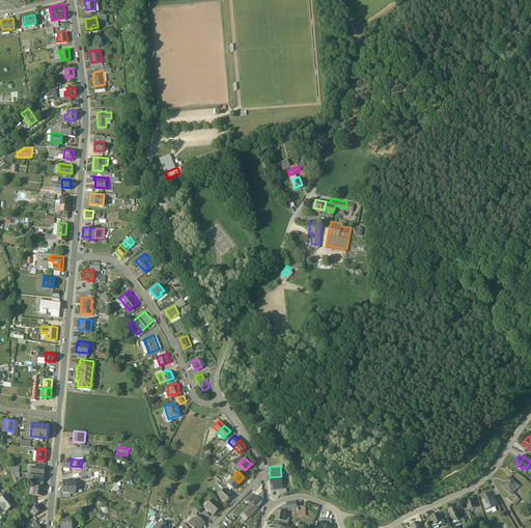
[(518,482),(509,474),(505,477),(506,478),(502,483),(510,492),(512,490),(514,489),(512,487),(518,482)]
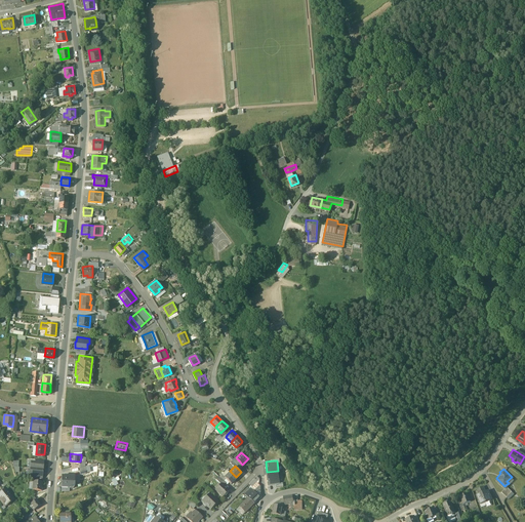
[(230,471),(225,476),(226,477),(231,482),(236,477),(230,471)]
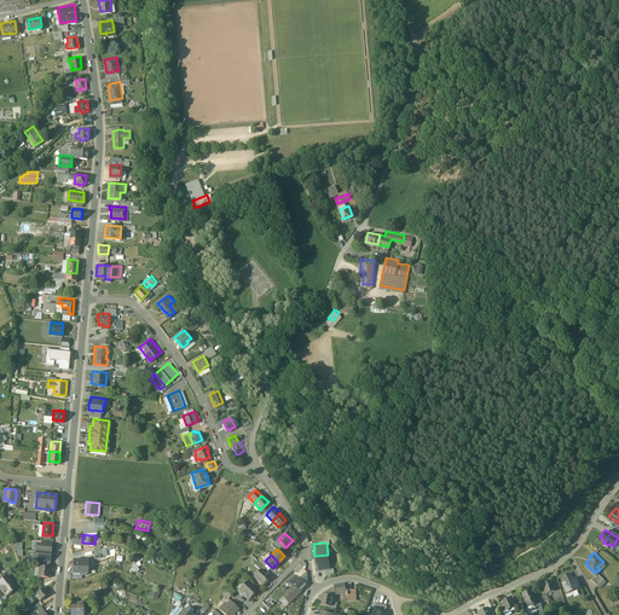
[(328,555),(314,556),(317,568),(325,567),(330,567),(328,555)]
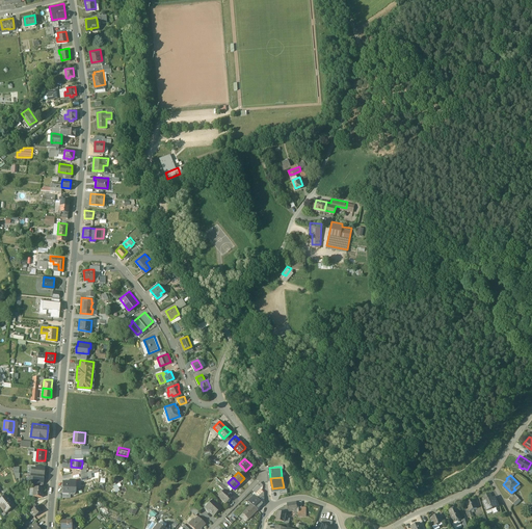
[(260,480),(253,488),(255,491),(263,482),(260,480)]
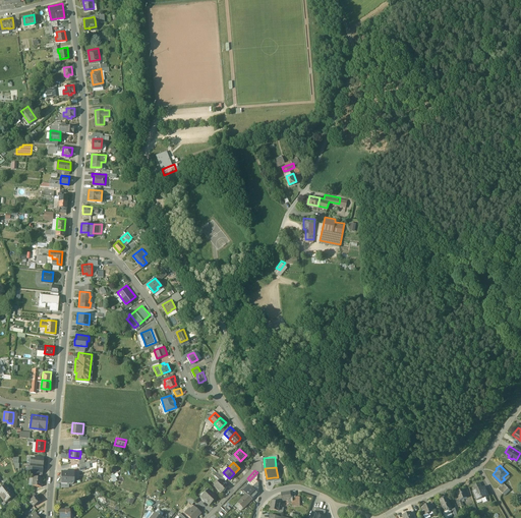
[(42,476),(34,475),(33,484),(41,485),(42,476)]
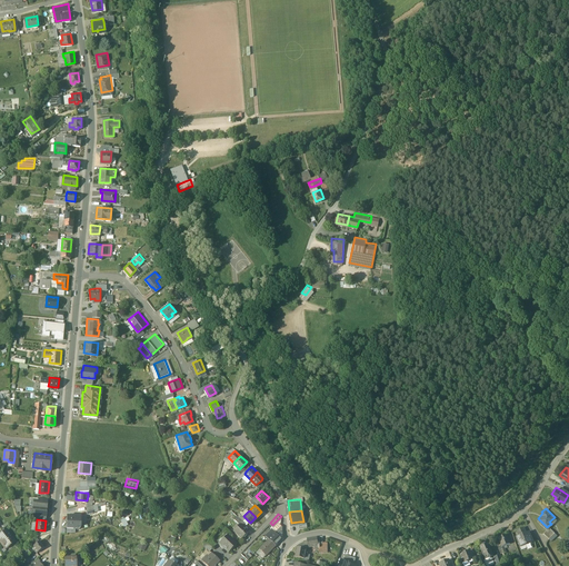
[(238,525),(233,529),(241,537),(248,530),(242,525),(240,523),(238,525)]
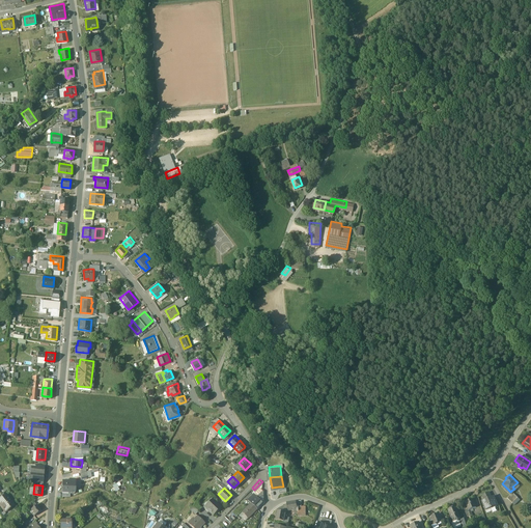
[(518,495),(512,490),(510,492),(507,496),(512,501),(518,495)]
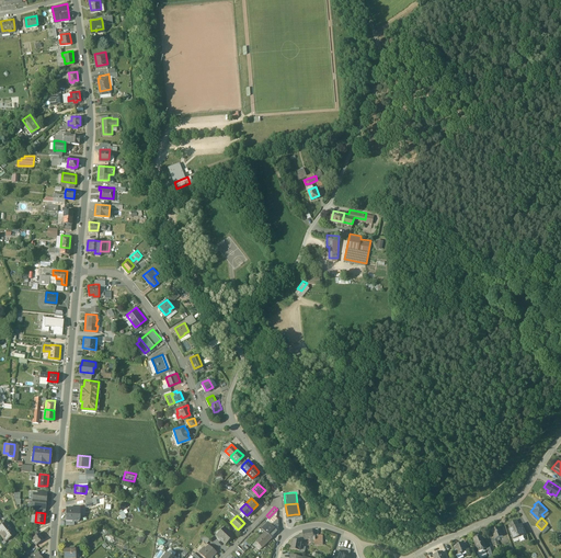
[(15,532),(7,520),(6,521),(0,525),(0,528),(1,531),(1,532),(3,536),(6,537),(6,536),(10,534),(11,535),(15,532)]
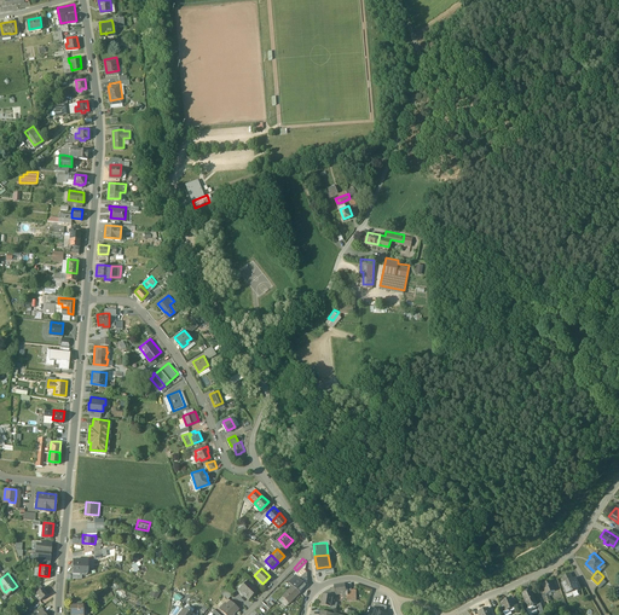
[(305,584),(299,576),(299,575),(298,574),(294,578),(293,579),(295,581),(293,584),(296,587),(300,590),(305,584)]
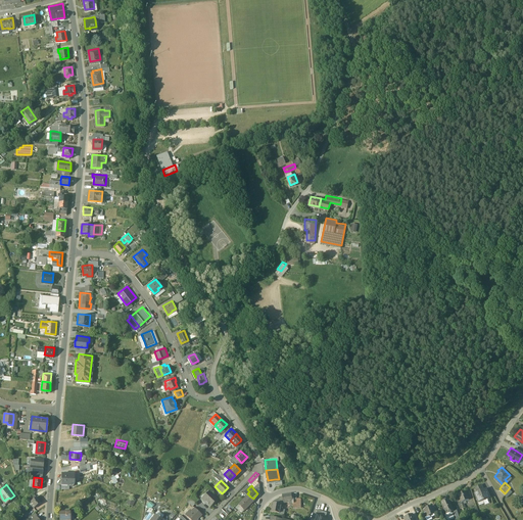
[(477,490),(474,491),(478,501),(489,495),(486,486),(477,490)]
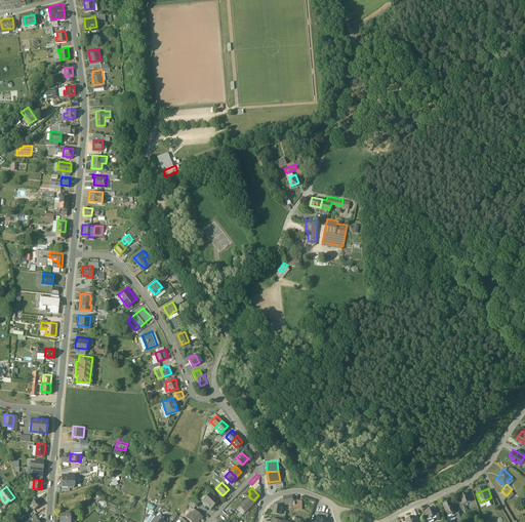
[(468,490),(459,493),(461,498),(463,503),(465,502),(471,499),(468,490)]
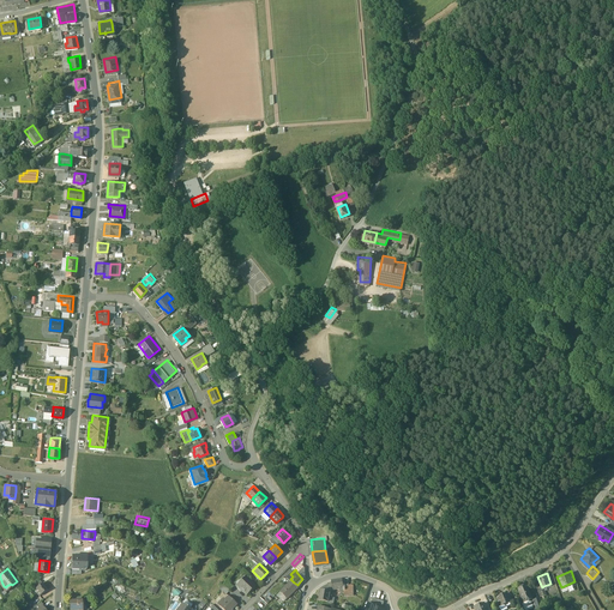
[(246,575),(238,584),(247,592),(256,584),(246,575)]
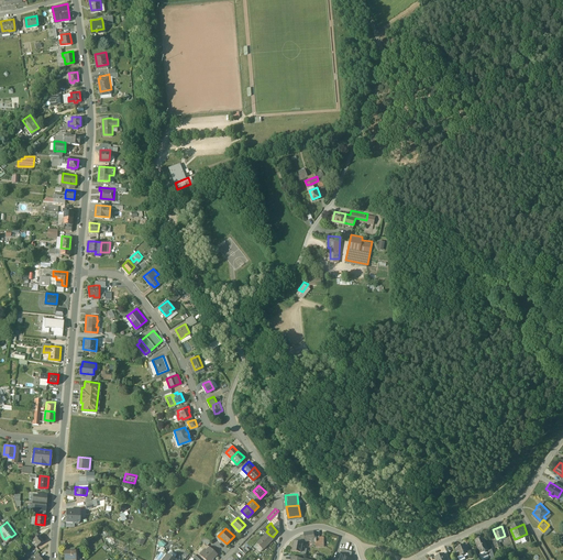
[(313,529),(305,530),(306,539),(315,538),(315,534),(313,529)]
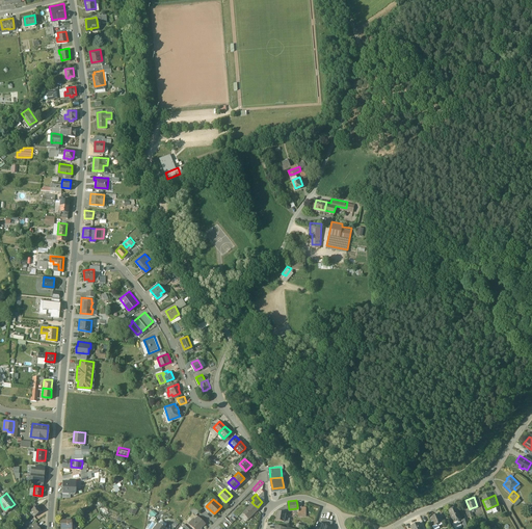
[(202,507),(196,501),(193,505),(198,510),(202,507)]
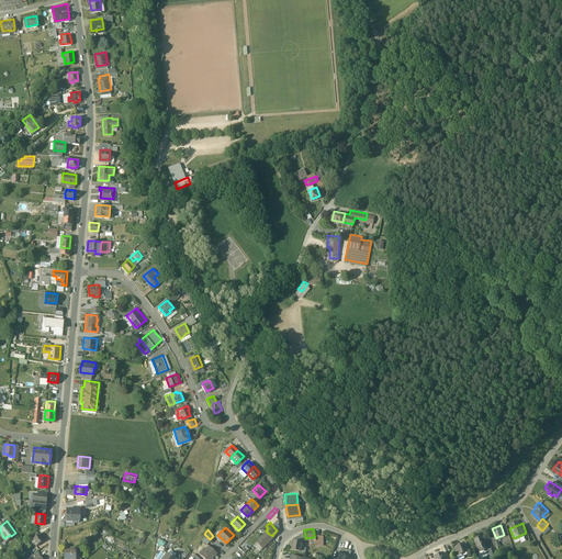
[(33,537),(31,539),(33,543),(34,544),(35,543),(36,544),(44,538),(38,533),(33,537)]
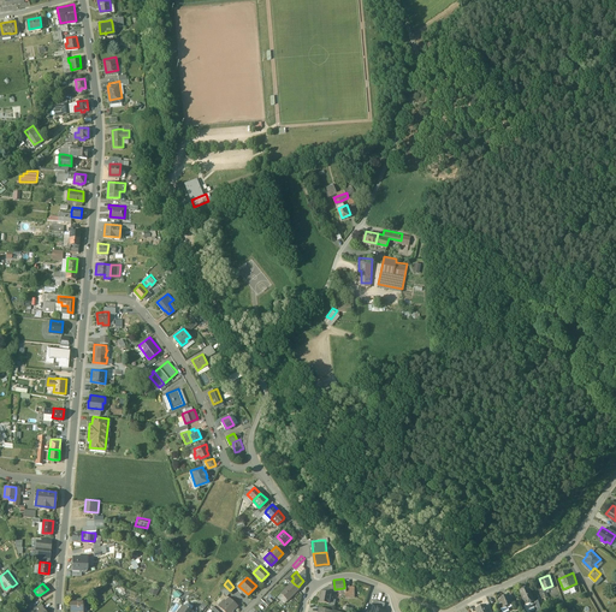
[(149,590),(157,593),(159,586),(152,583),(149,590)]
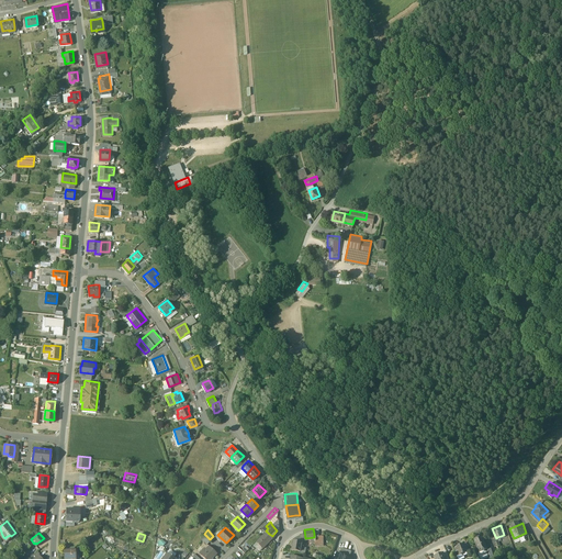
[(262,534),(256,539),(258,541),(262,546),(269,539),(266,536),(262,534)]
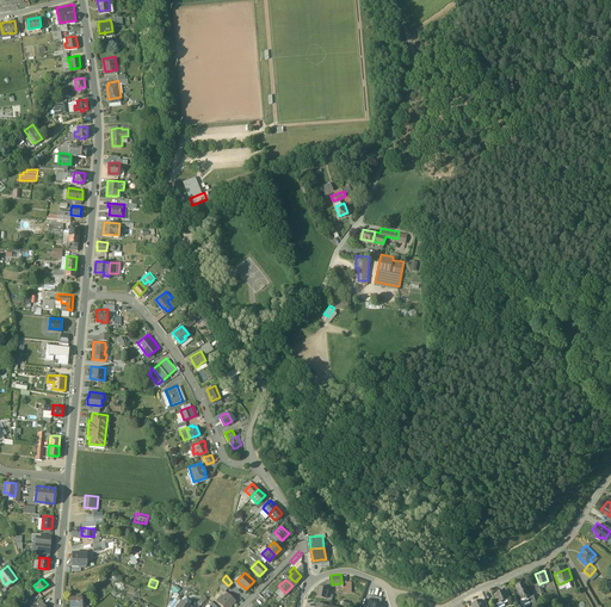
[(531,594),(525,580),(516,583),(522,598),(531,594)]
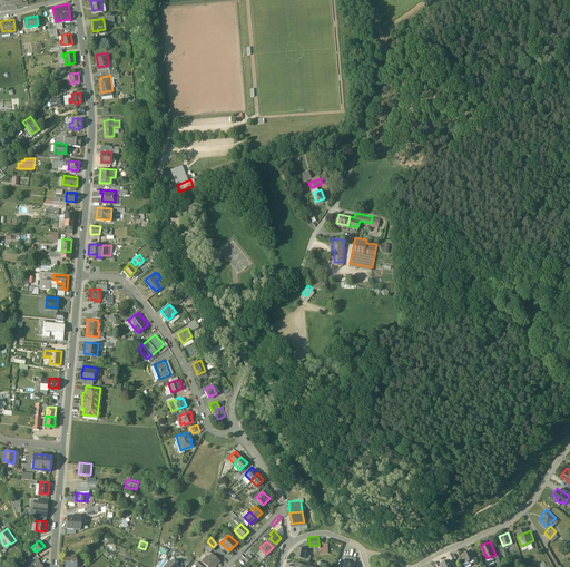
[(503,546),(501,541),(498,543),(501,553),(507,550),(504,545),(504,546),(504,547),(503,546)]
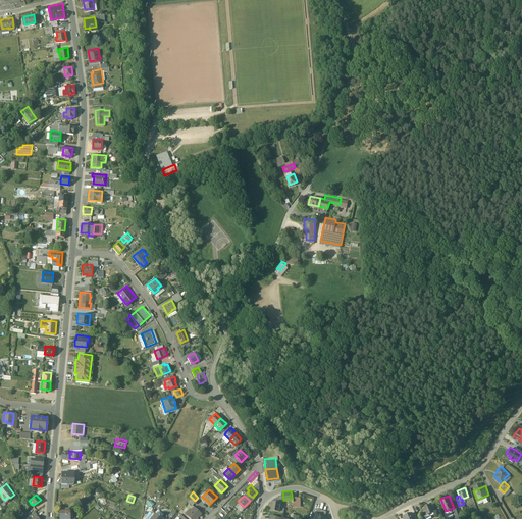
[(280,502),(273,500),(271,508),(279,510),(280,506),(280,502)]
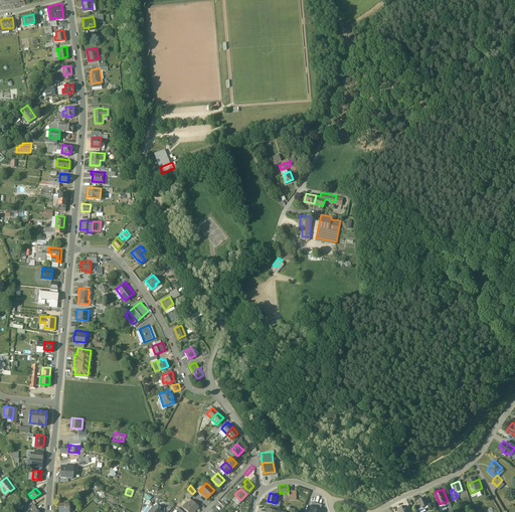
[(23,497),(21,499),(23,501),(24,502),(26,500),(30,497),(28,494),(25,496),(23,497)]
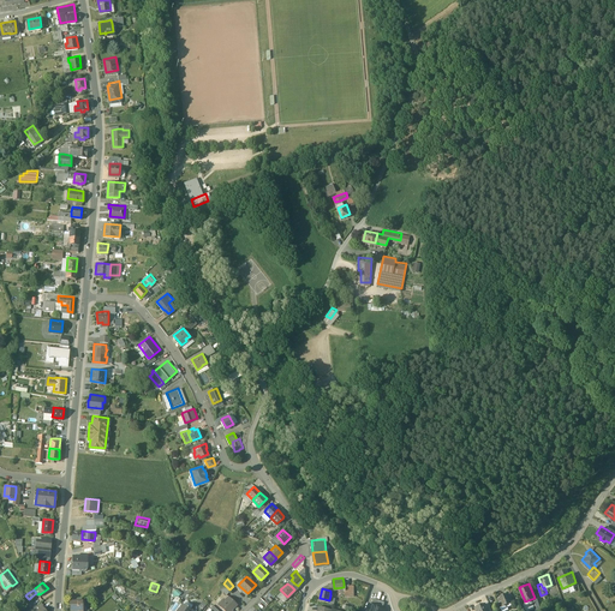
[(509,597),(508,592),(500,595),(500,597),(499,598),(500,601),(501,600),(503,605),(514,601),(512,595),(509,597)]
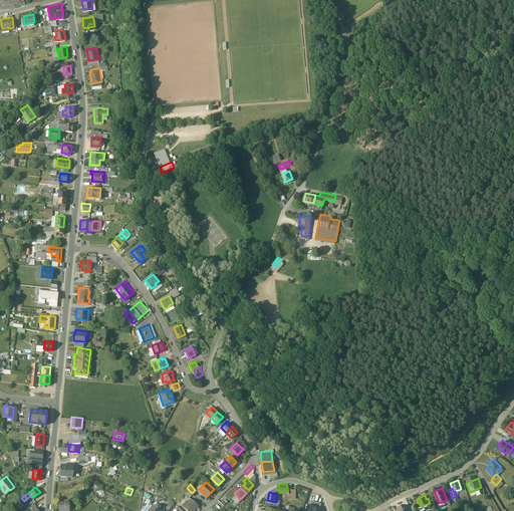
[(192,497),(184,505),(189,510),(193,510),(195,509),(194,509),(199,504),(192,497)]
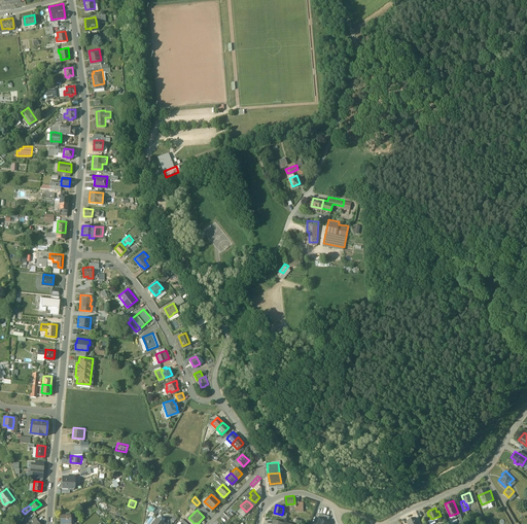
[(27,512),(25,514),(24,513),(21,515),(25,521),(22,523),(23,523),(27,521),(31,518),(27,512)]
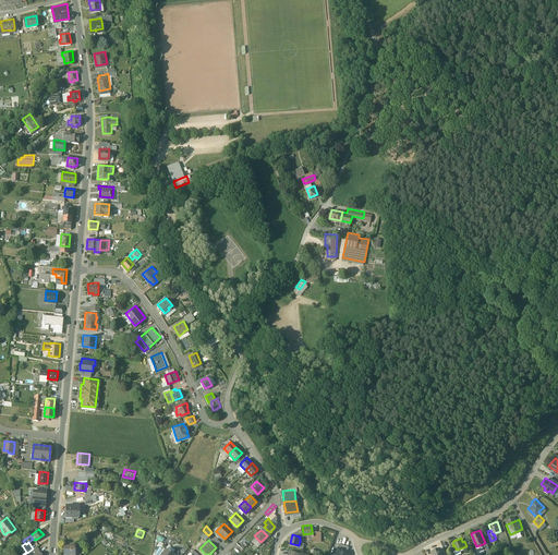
[(492,542),(484,544),(487,553),(494,551),(492,542)]
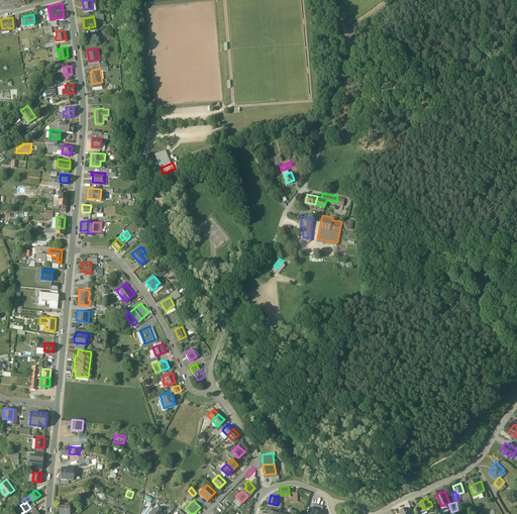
[(69,504),(60,505),(60,512),(59,513),(66,513),(67,513),(69,513),(69,504)]
